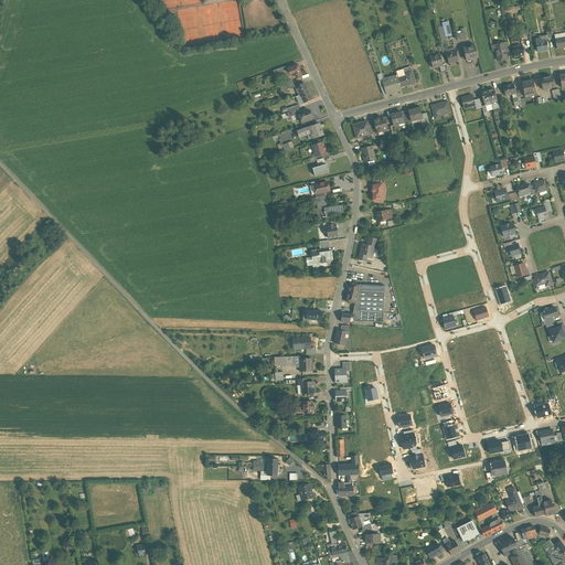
[(443,22),(446,38),(451,35),(448,21),(443,22)]
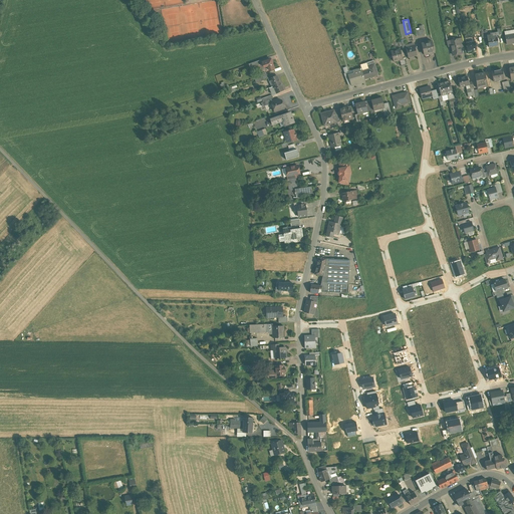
[(513,34),(505,36),(506,45),(513,43),(513,34)]
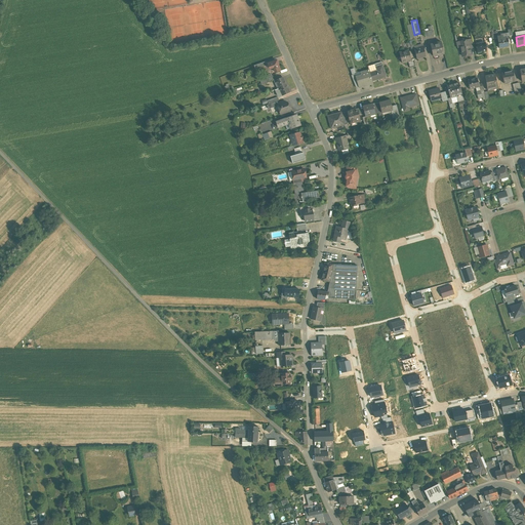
[(501,37),(497,37),(499,48),(509,47),(508,38),(502,39),(501,37)]
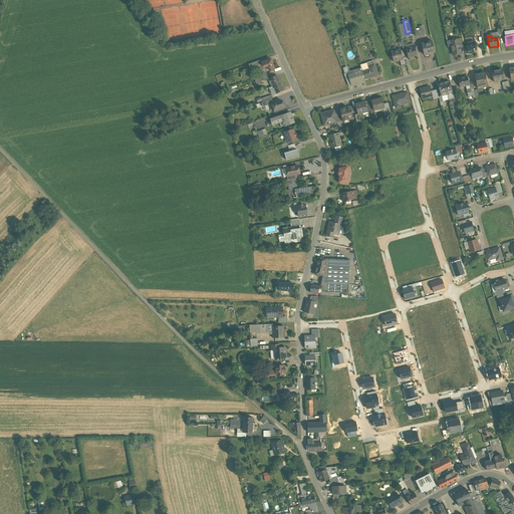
[(459,45),(458,41),(457,39),(450,41),(451,43),(450,43),(451,46),(453,55),(461,53),(460,47),(459,45)]
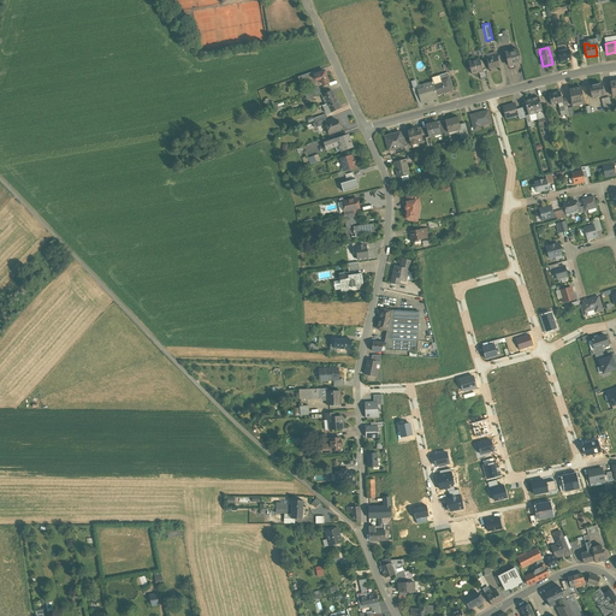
[(517,49),(505,53),(509,66),(514,65),(519,64),(521,63),(517,49)]
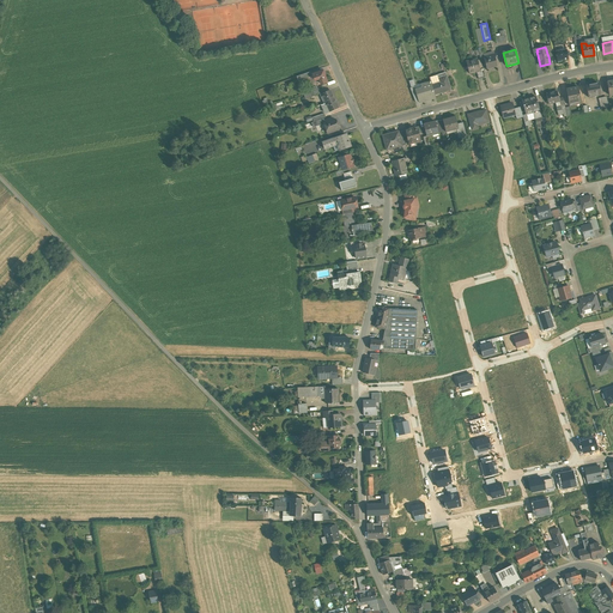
[(566,50),(556,52),(557,62),(562,62),(562,61),(568,60),(566,50)]
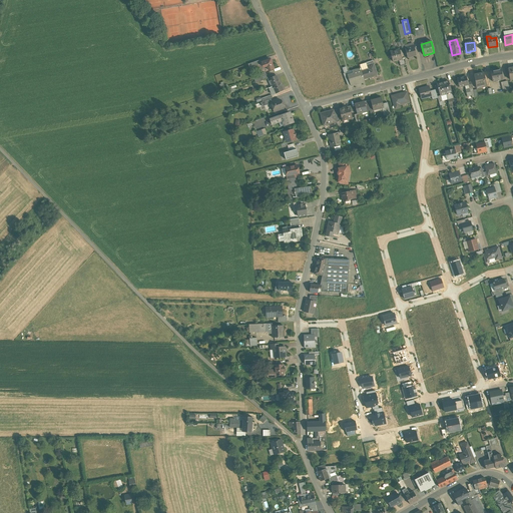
[(414,47),(409,48),(409,46),(405,47),(405,49),(407,58),(416,56),(414,47)]
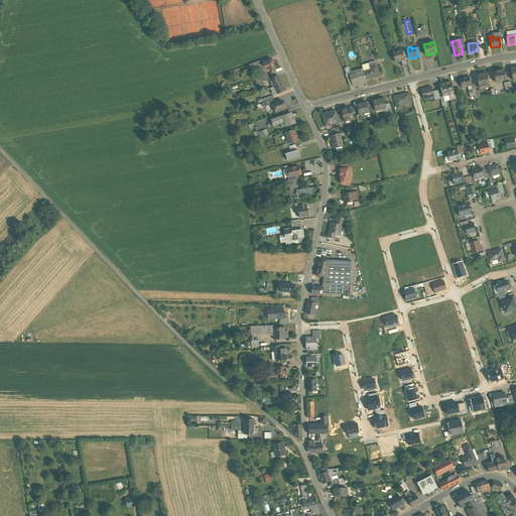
[(401,50),(392,52),(395,62),(401,60),(404,59),(403,58),(401,50)]
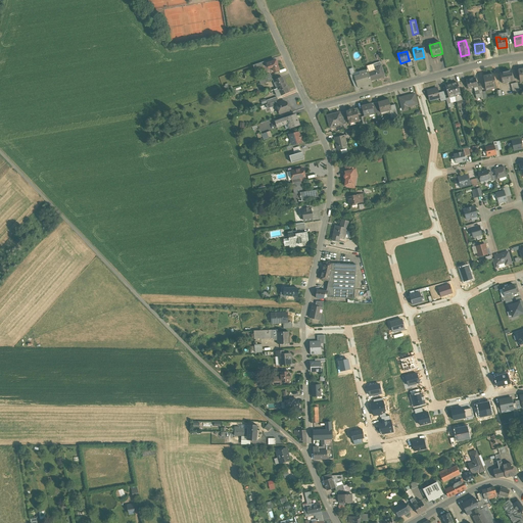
[(275,61),(267,63),(269,68),(271,67),(273,67),(274,69),(275,73),(279,70),(275,61)]
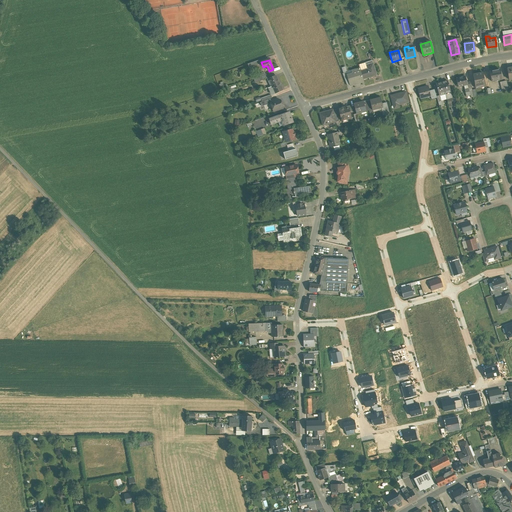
[(373,63),(366,65),(367,69),(360,71),(363,80),(376,75),(373,63)]
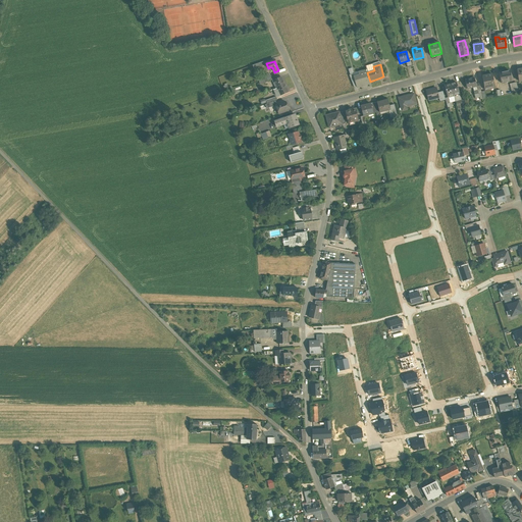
[(367,72),(366,70),(359,72),(360,77),(355,79),(355,81),(357,88),(364,86),(363,85),(370,83),(367,72)]
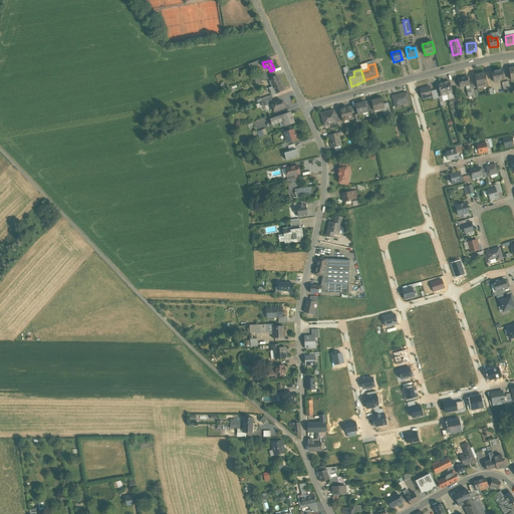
[(502,70),(491,72),(493,81),(504,79),(502,70)]
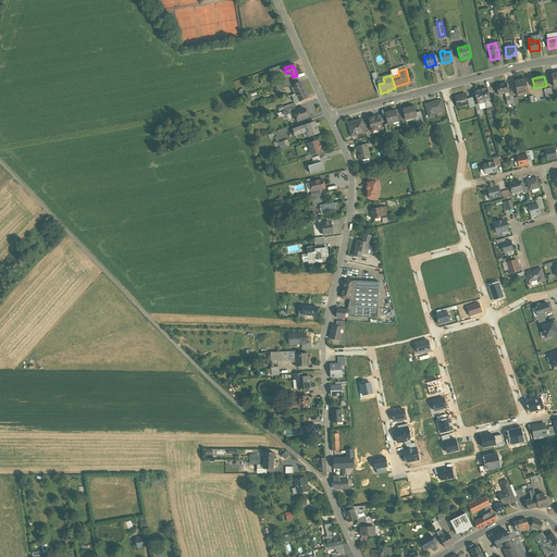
[(525,79),(515,82),(517,95),(528,93),(525,79)]
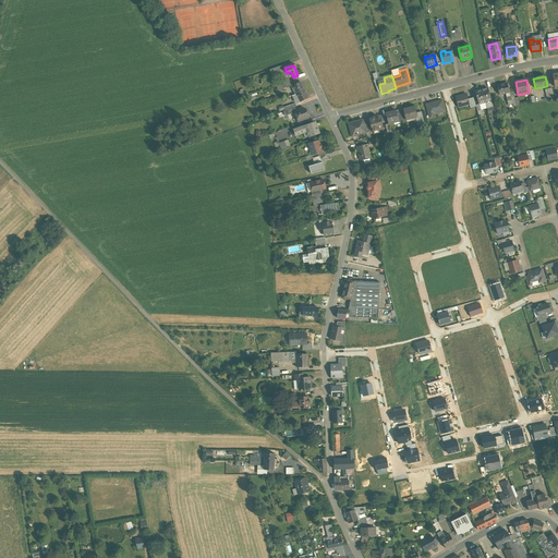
[(300,83),(291,86),(293,91),(294,91),(296,94),(304,91),(300,83)]
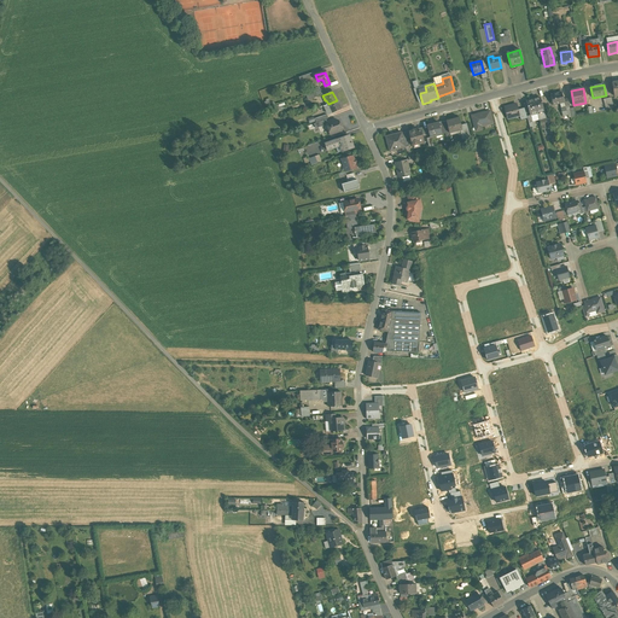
[(561,92),(551,95),(553,105),(560,104),(564,103),(564,100),(561,92)]
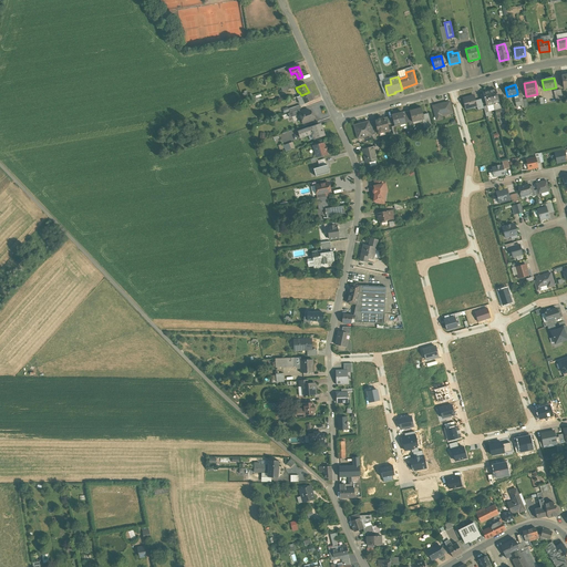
[(500,102),(496,90),(490,92),(493,104),(500,102)]
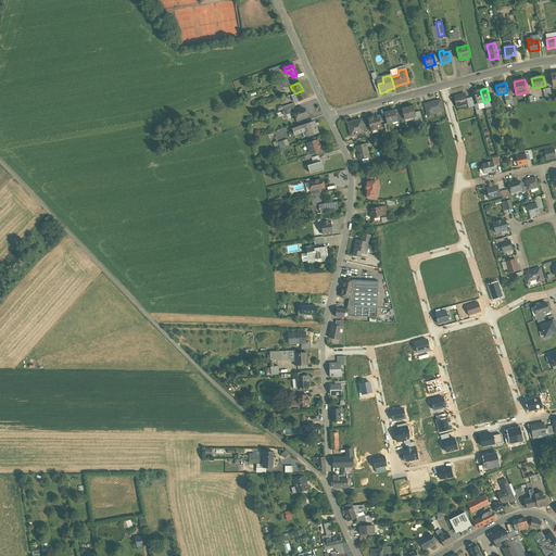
[(550,88),(543,89),(545,100),(553,99),(550,88)]
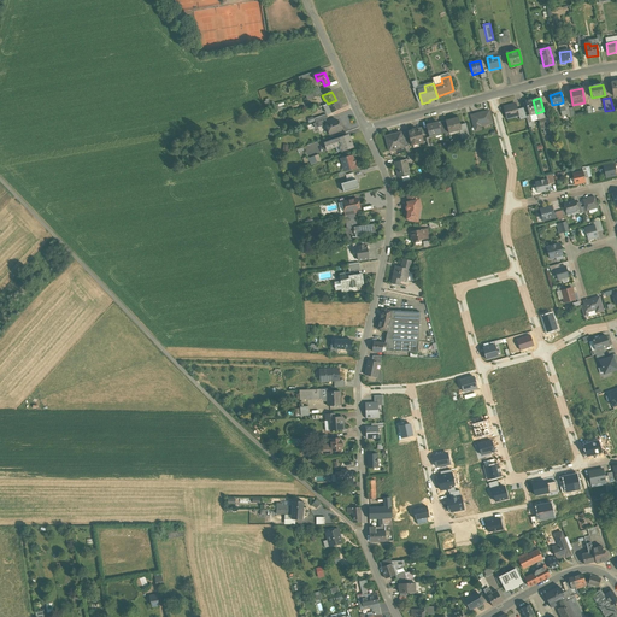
[(336,100),(328,104),(330,111),(331,113),(335,111),(340,110),(336,100)]
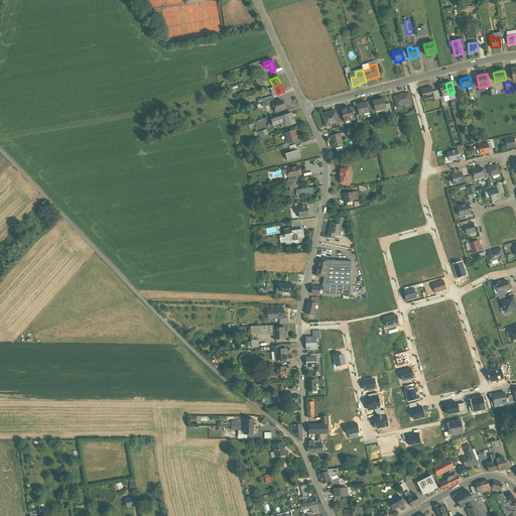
[(448,95),(445,84),(439,85),(442,96),(448,95)]
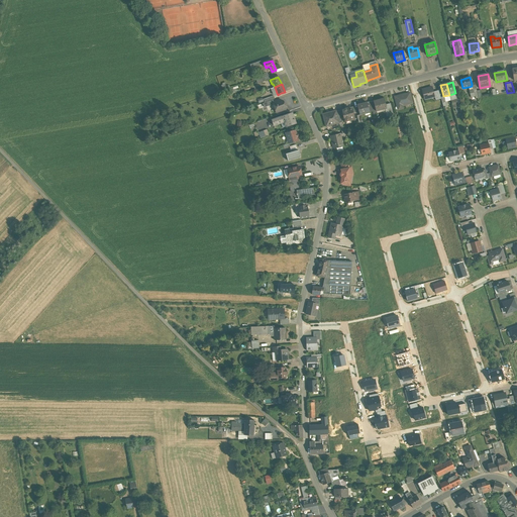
[(432,87),(422,90),(425,99),(434,96),(433,92),(432,87)]
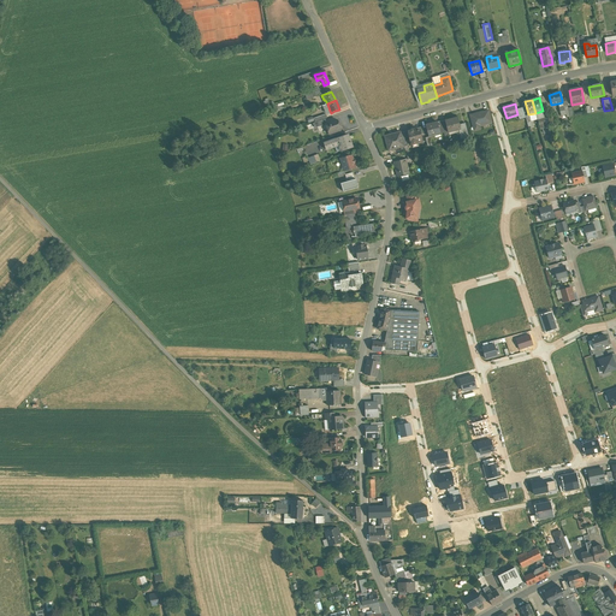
[(485,112),(471,116),(473,128),(487,123),(485,112)]
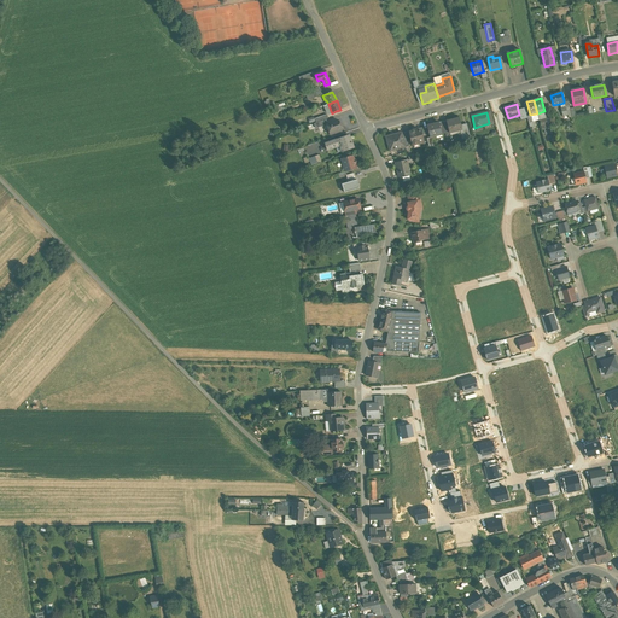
[(459,118),(447,122),(448,130),(449,133),(456,132),(456,130),(460,129),(462,129),(461,126),(459,118)]
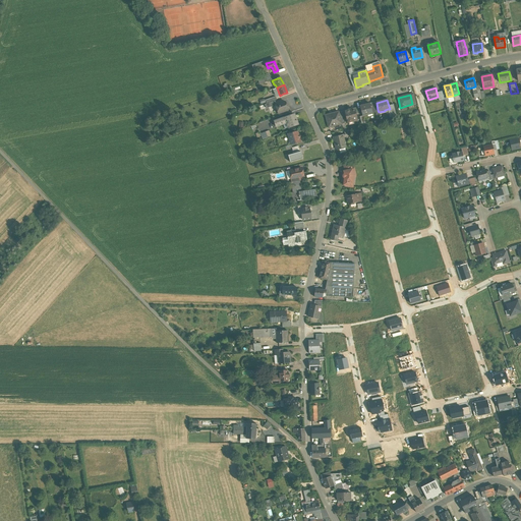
[(276,104),(275,104),(275,105),(278,114),(283,112),(288,110),(289,109),(288,107),(287,106),(285,102),(283,101),(276,104)]
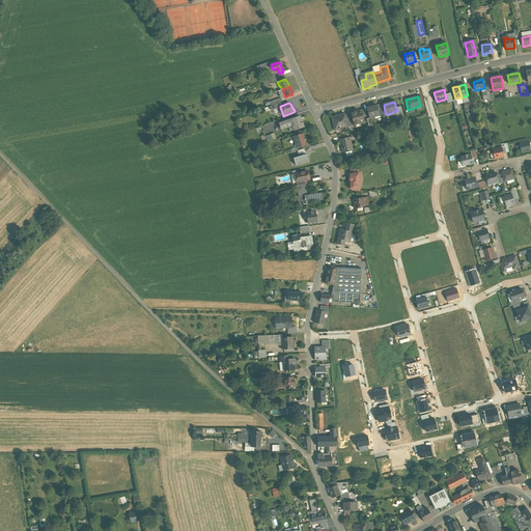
[(376,106),(367,108),(369,118),(370,118),(380,116),(379,113),(376,106)]
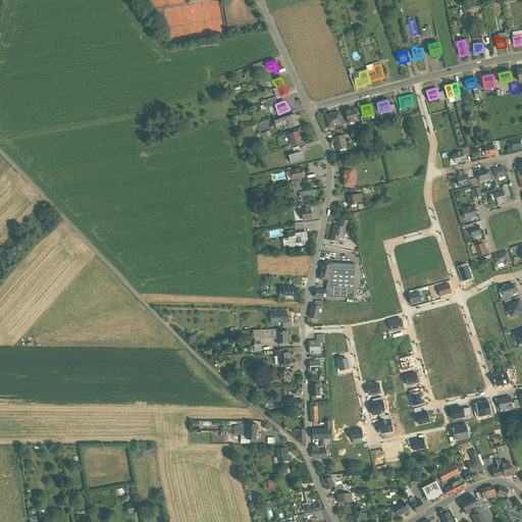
[(394,105),(389,106),(390,109),(388,109),(390,117),(397,116),(394,105)]
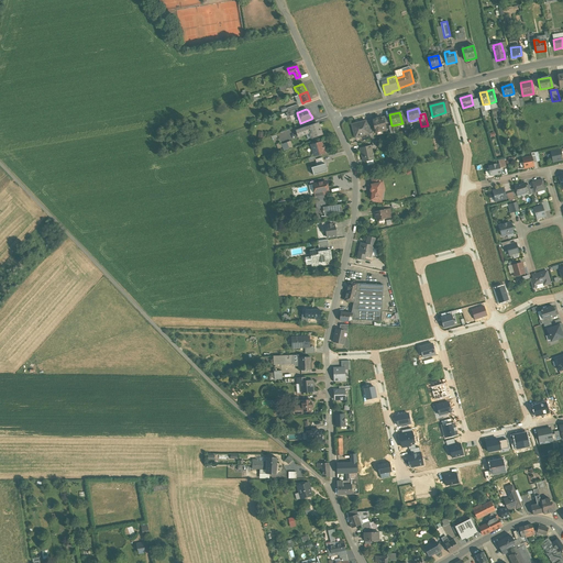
[(379,118),(372,120),(376,133),(386,131),(383,120),(381,120),(379,118)]
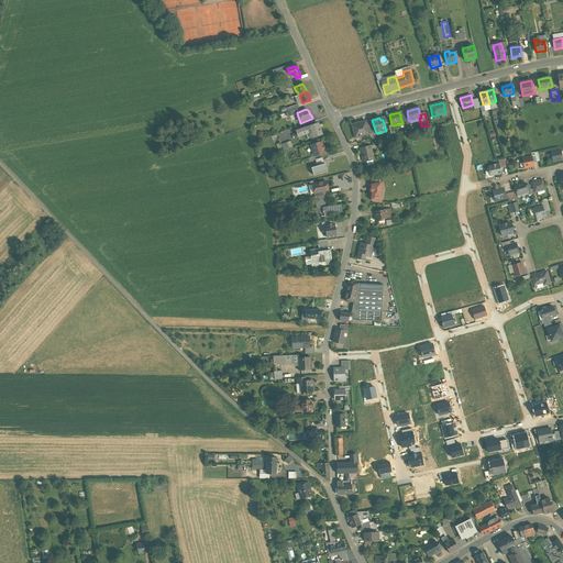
[(366,121),(360,122),(360,123),(355,124),(355,123),(352,124),(355,138),(370,134),(367,128),(366,121)]
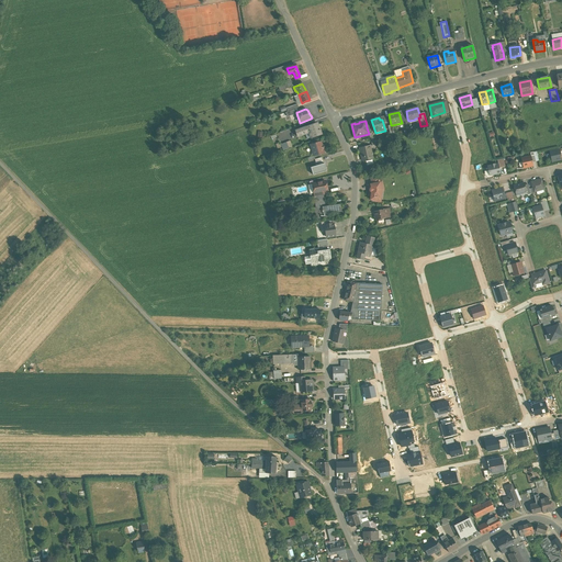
[(316,124),(295,131),(298,136),(310,132),(312,137),(321,134),(319,131),(319,130),(318,130),(316,124)]
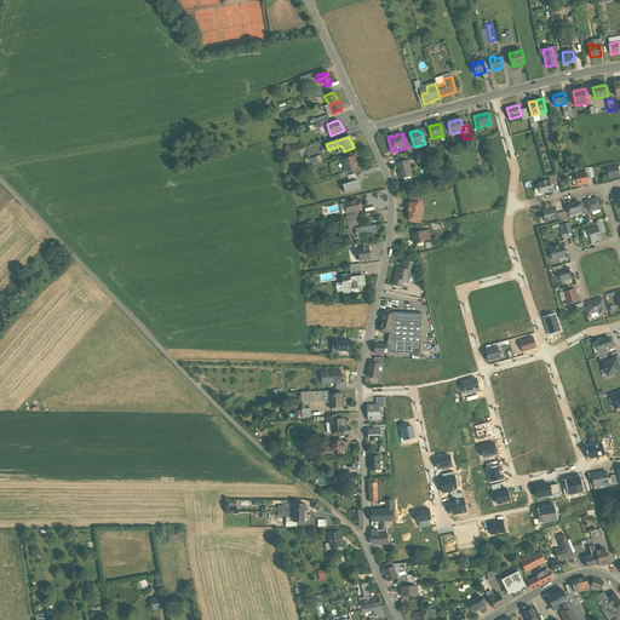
[(354,156),(343,160),(346,172),(357,170),(356,165),(359,164),(357,160),(355,161),(354,156)]
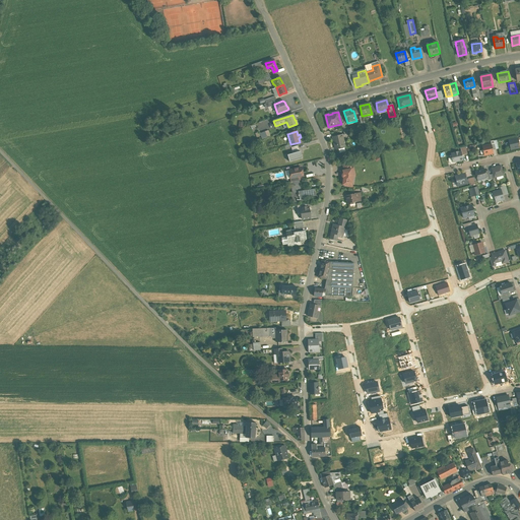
[(342,135),(333,137),(335,149),(345,147),(342,135)]
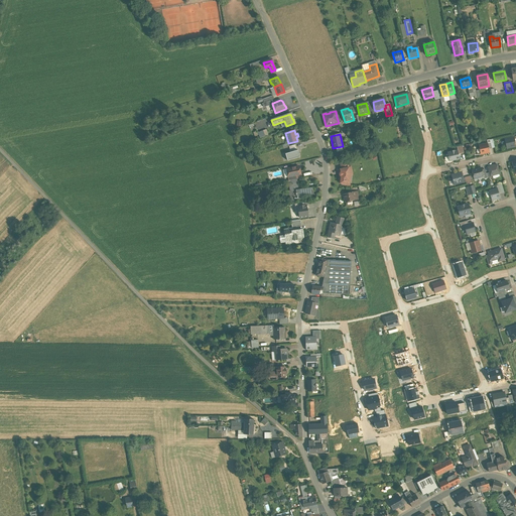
[(514,137),(505,139),(507,148),(515,146),(514,137)]
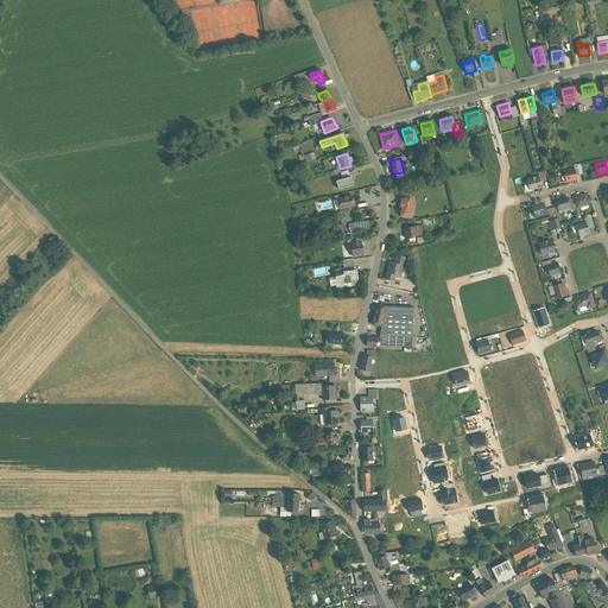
[(575,170),(564,172),(567,182),(576,179),(576,176),(575,170)]
